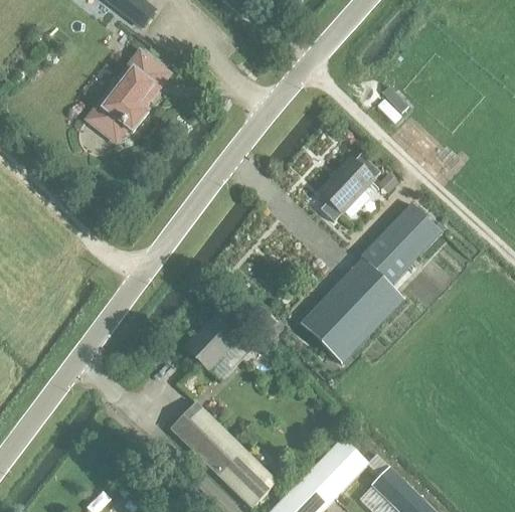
[(155,10),(143,0),(108,0),(143,27),(155,10)]
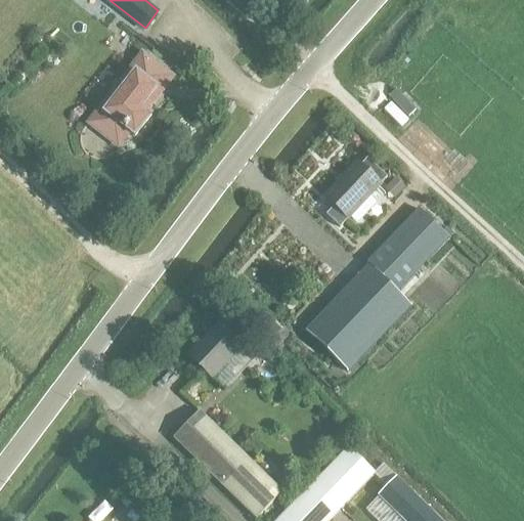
[(147,55),(104,112),(102,117),(102,123),(105,128),(110,131),(116,132),(121,131),(126,127),(136,135),(151,114),(142,106),(169,72),(147,55)]
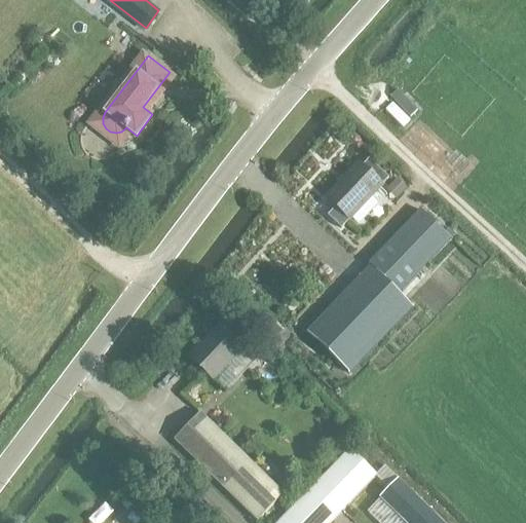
[(359,161),(327,195),(336,204),(328,214),(342,228),(389,179),(368,157),(362,164),(359,161)]
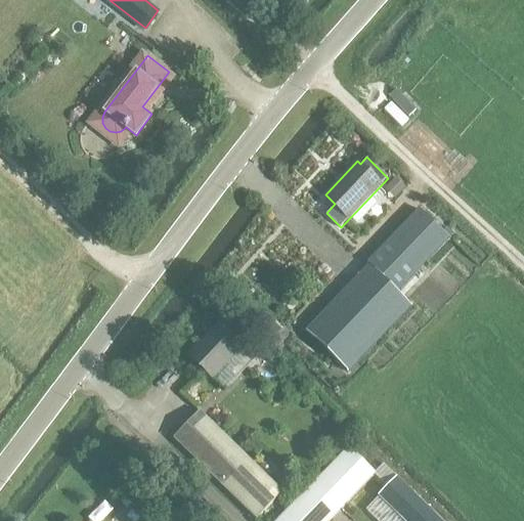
[(420,209),(366,264),(398,291),(450,237),(420,209)]
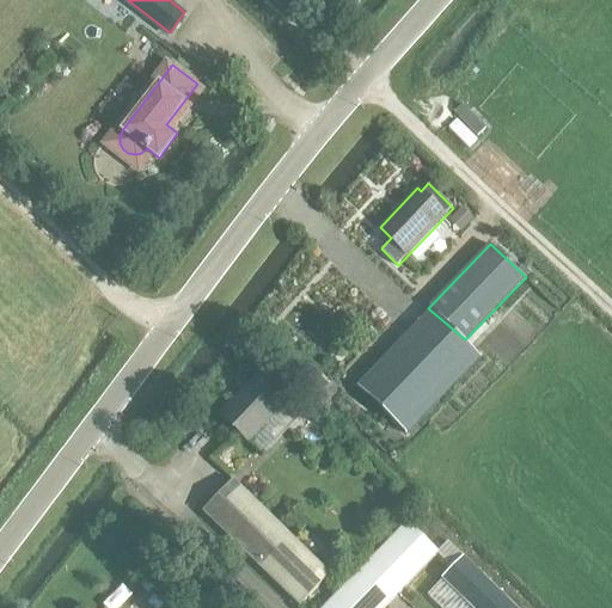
[(428,308),(357,384),(405,431),(479,354),(465,339),(428,308)]
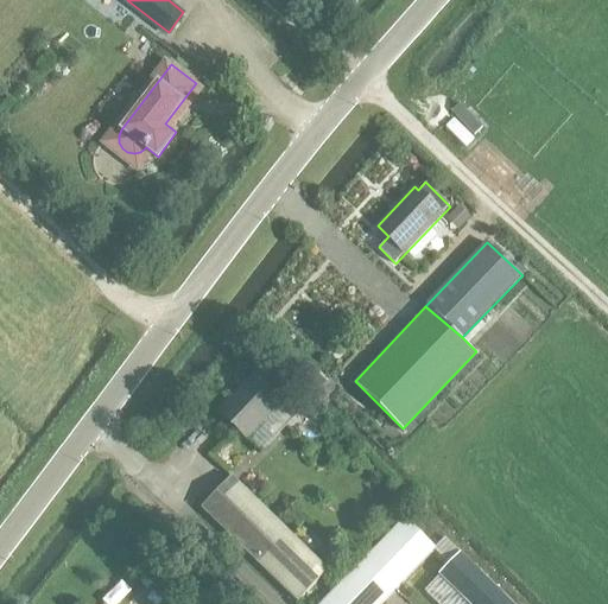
[(248,440),(286,399),(259,373),(221,414),(248,440)]
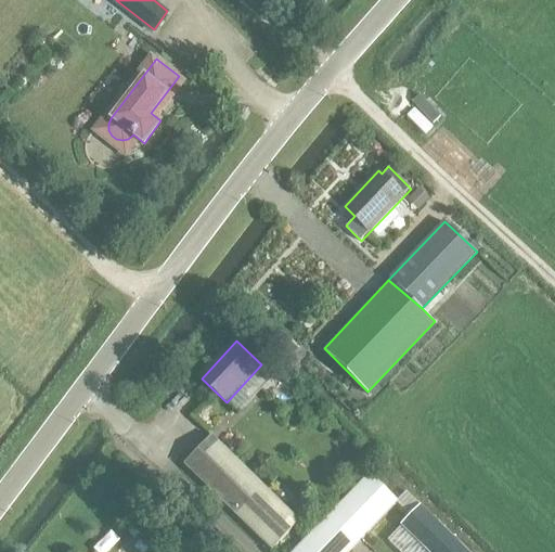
[(274,550),(301,522),(215,436),(188,464),(274,550)]
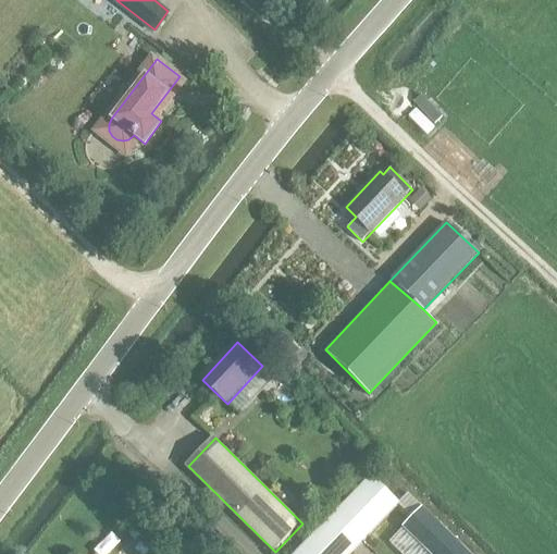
[(348,553),(400,501),(370,474),(292,553),(348,553)]
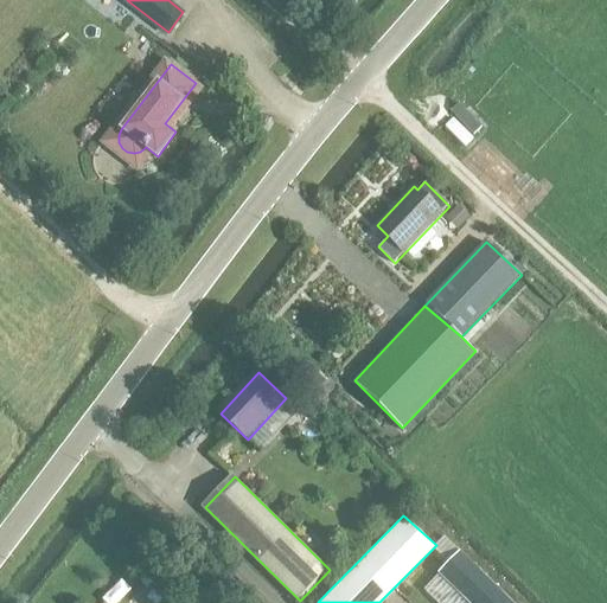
[(513,602),(461,551),(441,571),(467,596),(465,598),(468,602),(513,602)]
